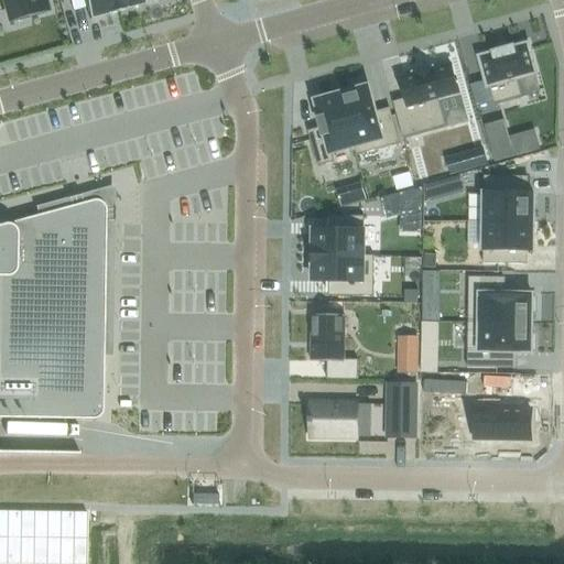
[(43,0),(2,0),(8,17),(24,12),(25,17),(47,11),(43,0)]
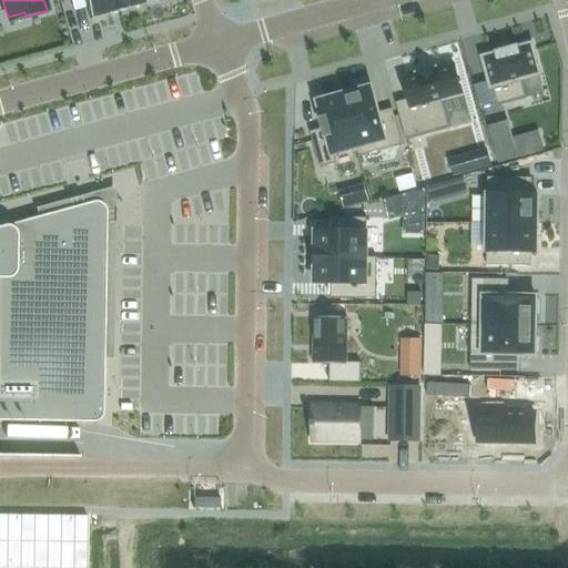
[(83,0),(90,21),(91,21),(91,19),(108,14),(108,16),(118,13),(113,0),(83,0)]
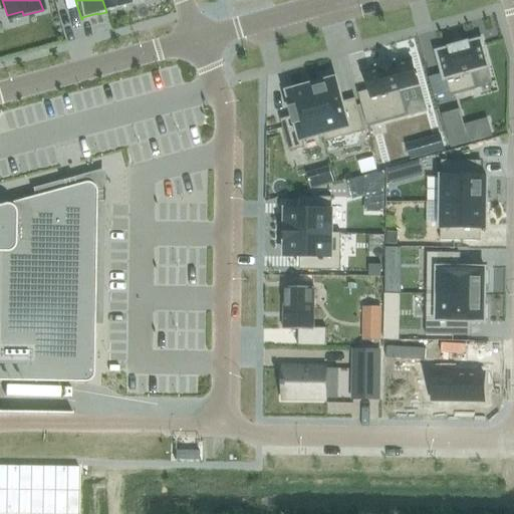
[(102,0),(106,12),(115,10),(114,8),(131,4),(131,5),(132,5),(130,0),(102,0)]
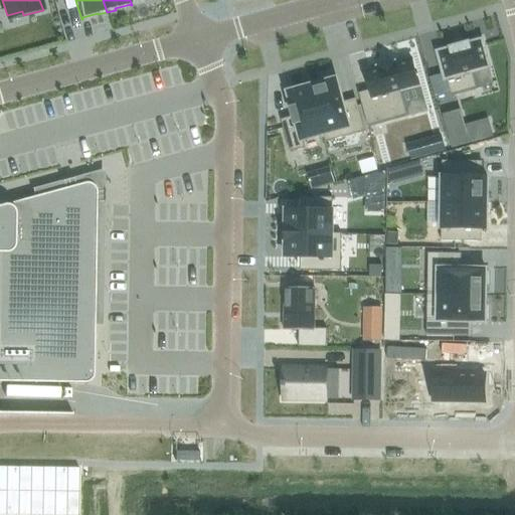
[(451,49),(438,53),(445,80),(447,79),(451,96),(476,90),(472,72),(489,68),(481,41),(467,44),(467,43),(464,44),(464,45),(454,48),(454,47),(451,48),(451,49)]
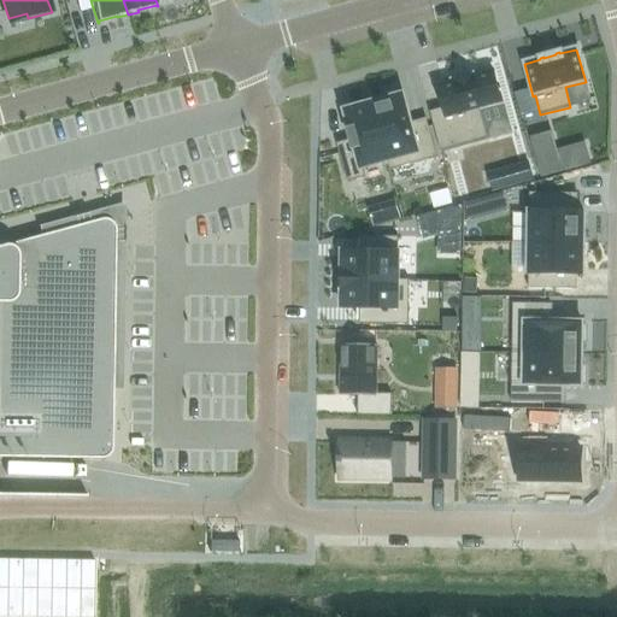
[(432,121),(440,152),(487,139),(480,110),(501,104),(493,71),(472,77),(472,76),(453,81),(453,82),(438,87),(446,117),(432,121)]
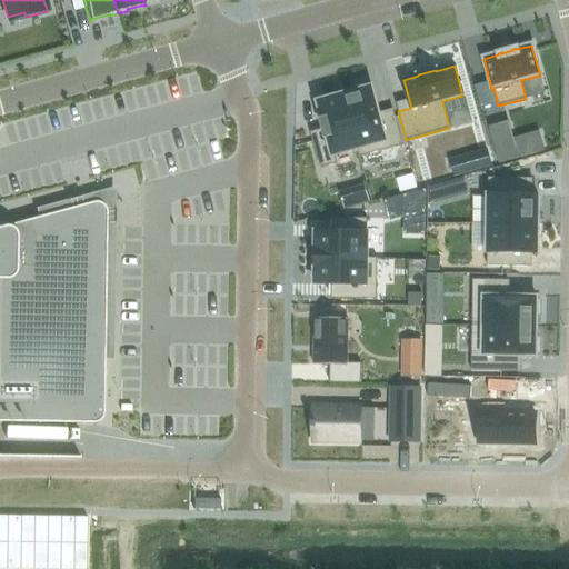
[(371,88),(342,96),(360,158),(402,146),(395,118),(380,122),(371,88)]
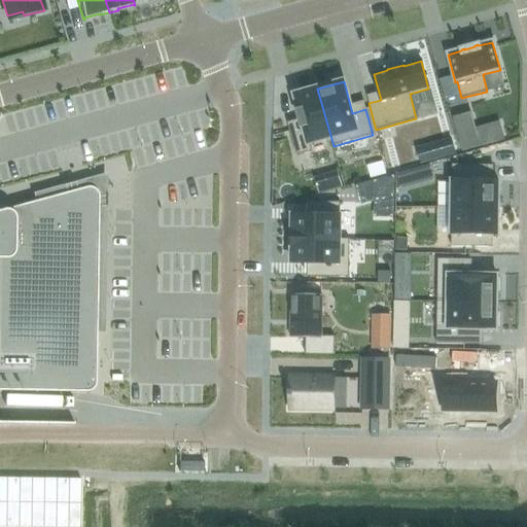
[(289,131),(296,156),(312,152),(310,144),(330,138),(332,146),(334,146),(317,89),(293,95),(299,112),(297,113),(301,127),(289,131)]
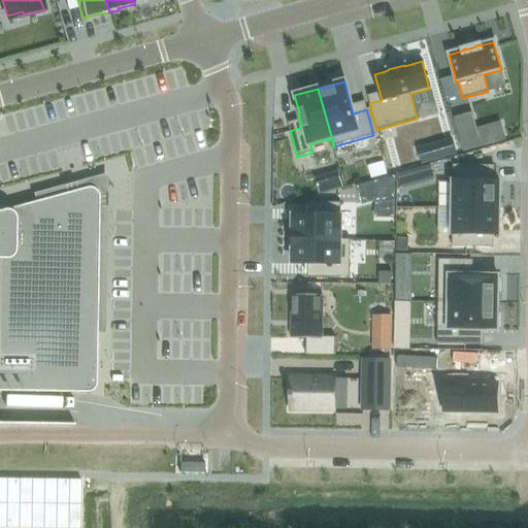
[(453,166),(452,206),(499,207),(499,183),(489,182),(490,166),(453,166)]
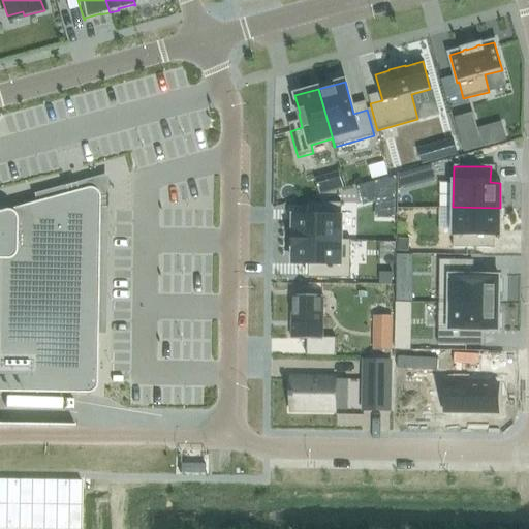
[(0,393),(87,394),(88,394),(89,394),(90,394),(91,393),(92,393),(93,392),(94,391),(95,390),(95,389),(96,389),(96,387),(96,386),(96,385),(97,385),(97,384),(97,383),(98,197),(98,196),(98,195),(98,194),(98,193),(97,192),(97,191),(96,191),(96,190),(95,190),(95,189),(94,189),(93,188),(92,188),(91,188),(91,187),(90,187),(89,187),(88,187),(87,187),(86,187),(0,211),(0,393)]
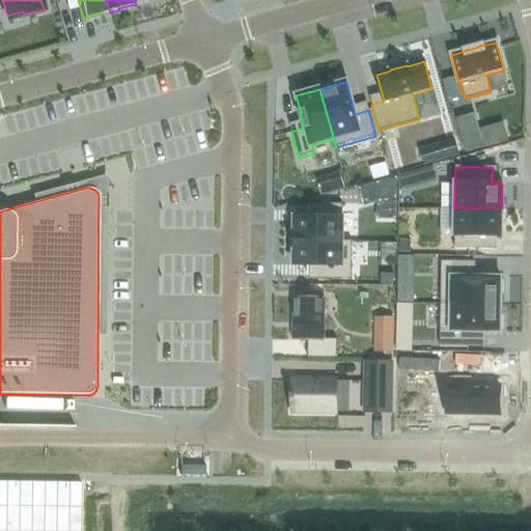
[(295,217),(295,242),(341,243),(342,204),(310,204),(309,217),(295,217)]
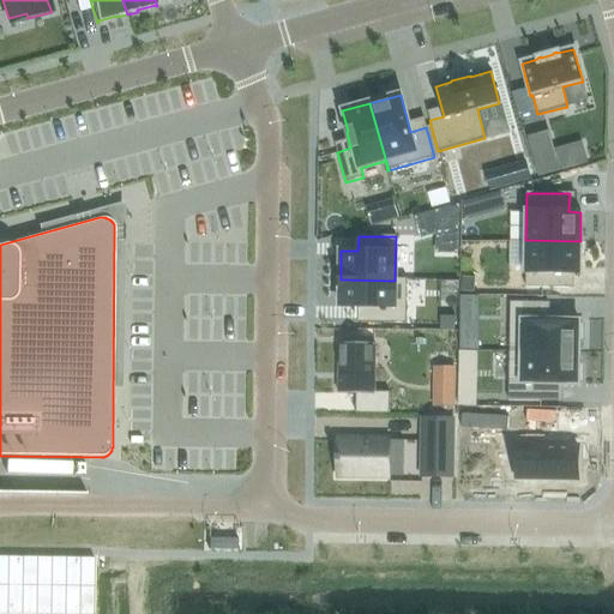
[(525,240),(525,288),(569,289),(569,274),(579,274),(581,241),(525,240)]
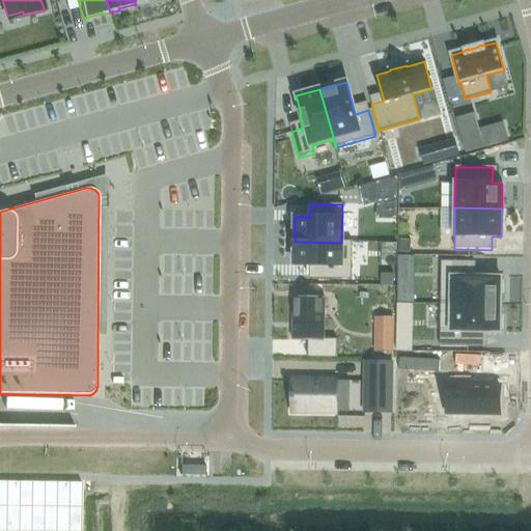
[(295,242),(295,267),(309,267),(308,279),(341,280),(341,243),(295,242)]
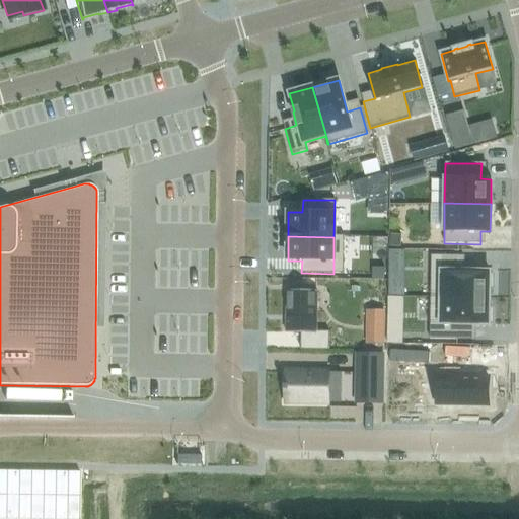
[(431,255),(430,298),(489,299),(490,288),(493,288),(493,275),(490,275),(490,272),(458,272),(458,256),(431,255)]
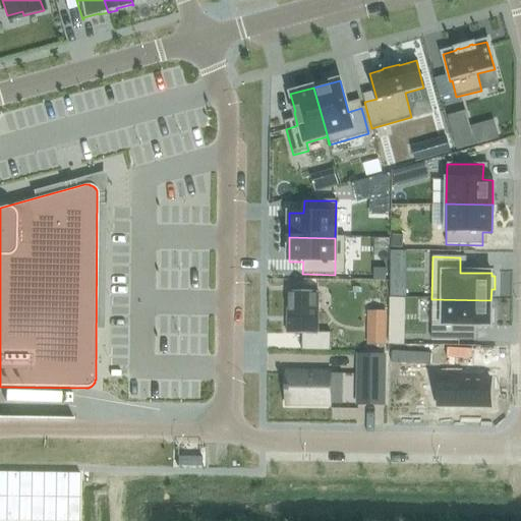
[(287,292),(287,335),(301,335),(301,351),(330,351),(330,333),(317,333),(317,292),(287,292)]
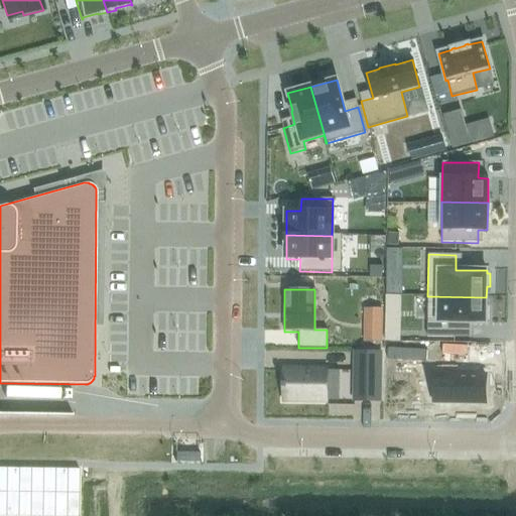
[(427,296),(427,338),(455,339),(455,324),(486,324),(486,320),(489,320),(490,307),(486,307),(486,297),(427,296)]
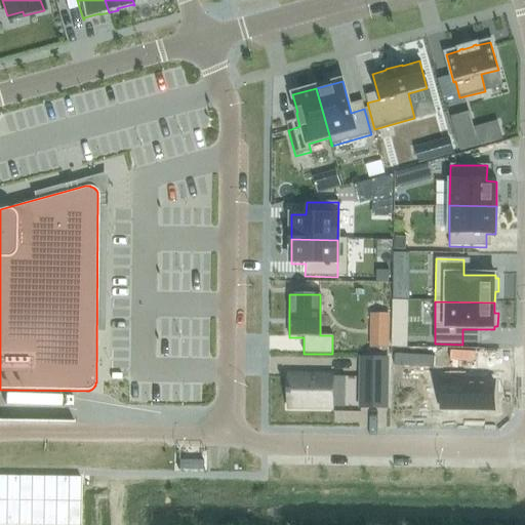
[(361,359),(360,408),(387,408),(388,359),(361,359)]
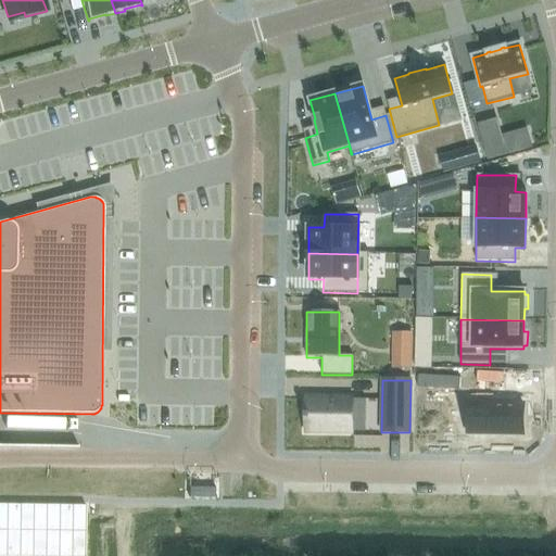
[(504,404),(504,387),(460,387),(460,405),(468,405),(468,434),(522,436),(522,405),(504,404)]
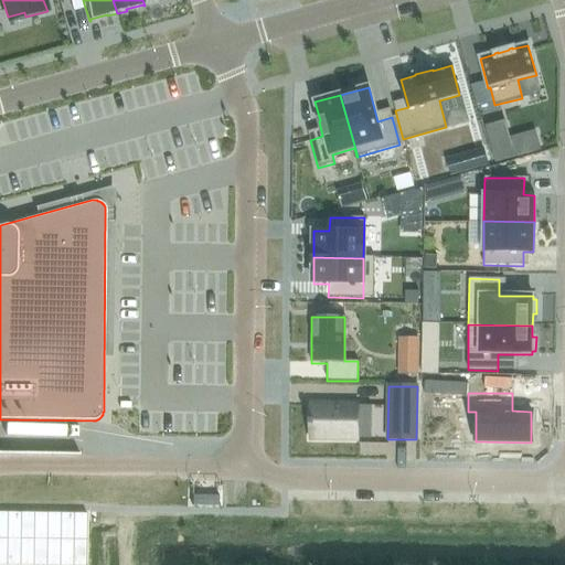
[(309,419),(309,425),(310,425),(310,439),(358,439),(358,406),(310,405),(310,419),(309,419)]
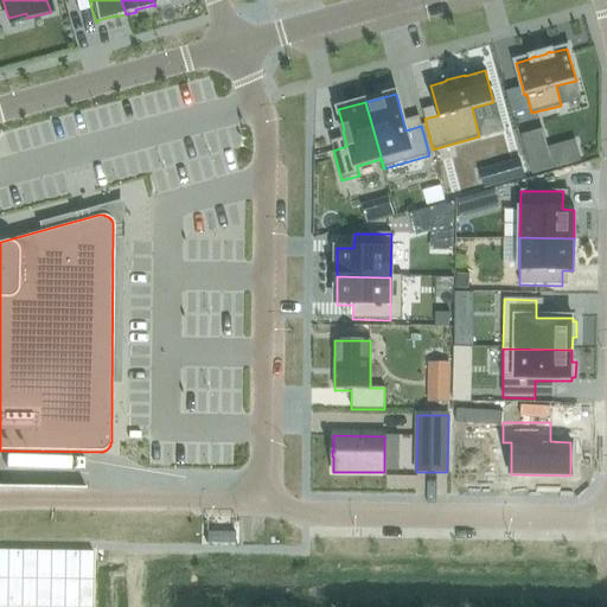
[(0,550),(0,606),(91,606),(94,551),(0,550)]
